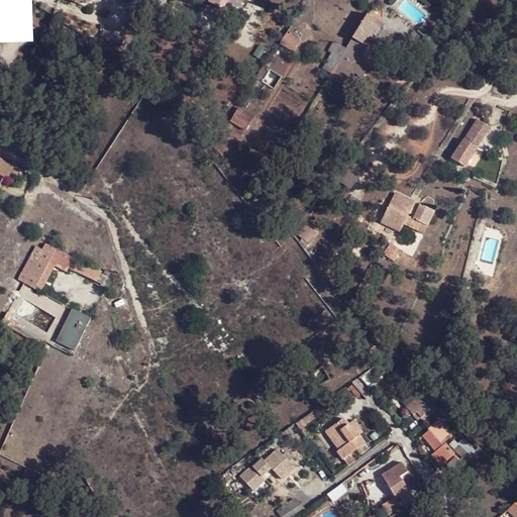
[(225,0),(204,0),(212,3),(211,5),(221,10),(225,1),(225,0)]
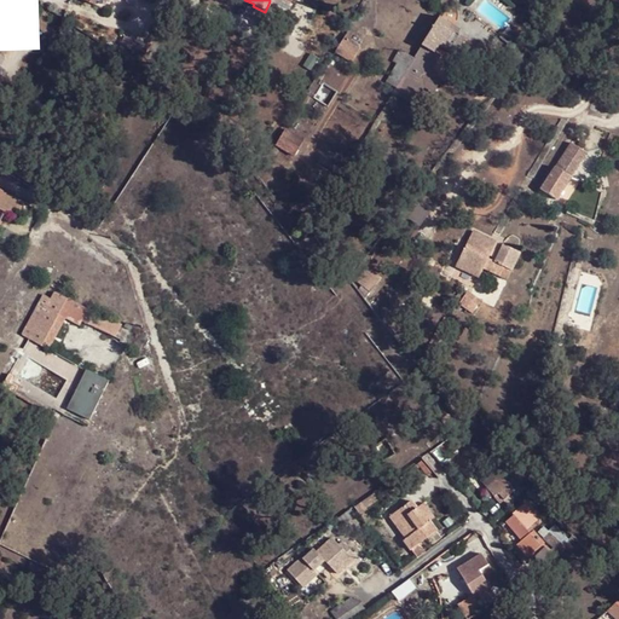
[(485,0),(479,9),(489,16),(497,4),(491,0),(485,0)]
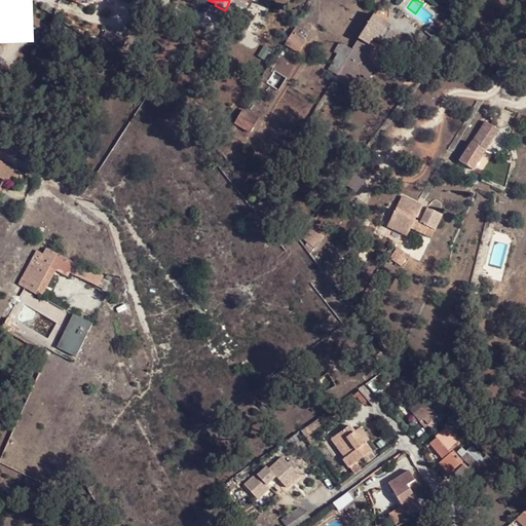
[(422,3),(415,13),(426,21),(434,11),(422,3)]
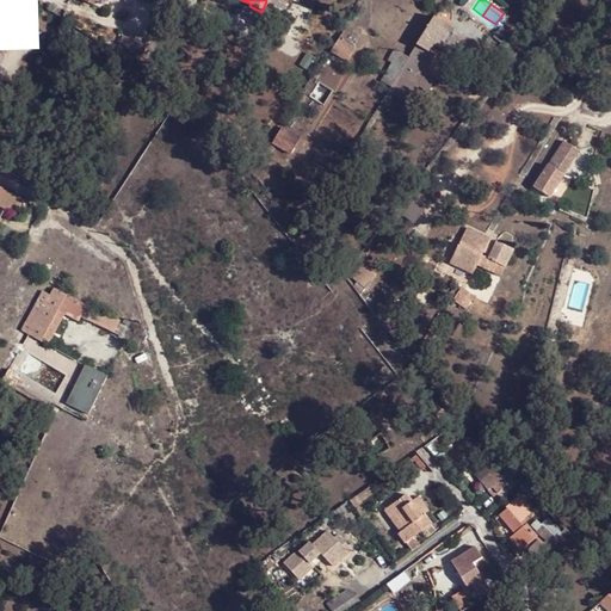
[(446,23),(434,14),(423,34),(417,42),(430,49),(432,43),(446,23)]
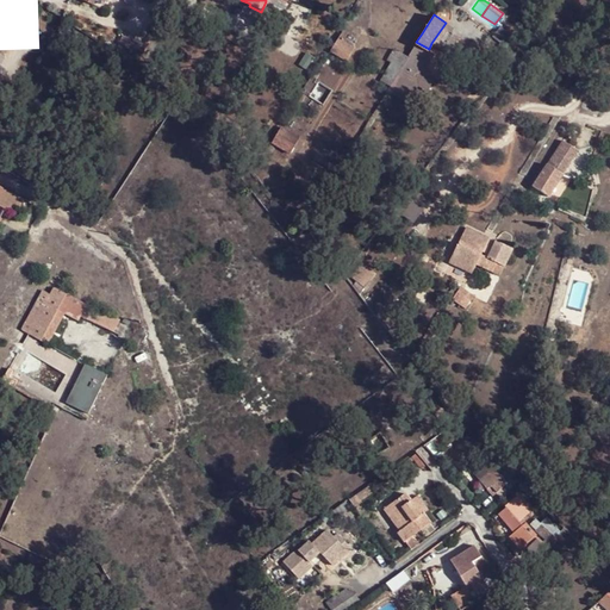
[(464,26),(471,35),(478,27),(471,20),(464,26)]
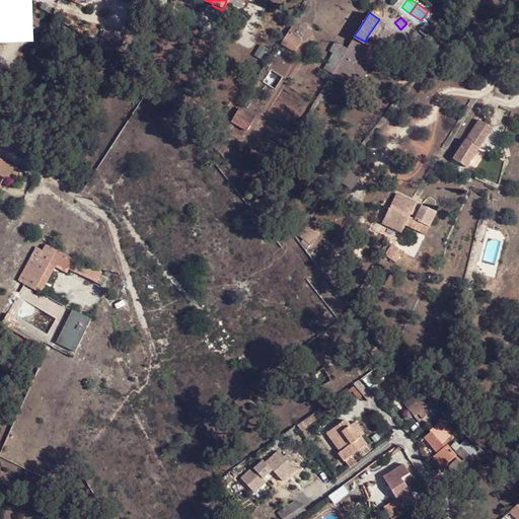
[(379,19),(367,36),(375,44),(385,28),(383,27),(385,23),(379,19)]
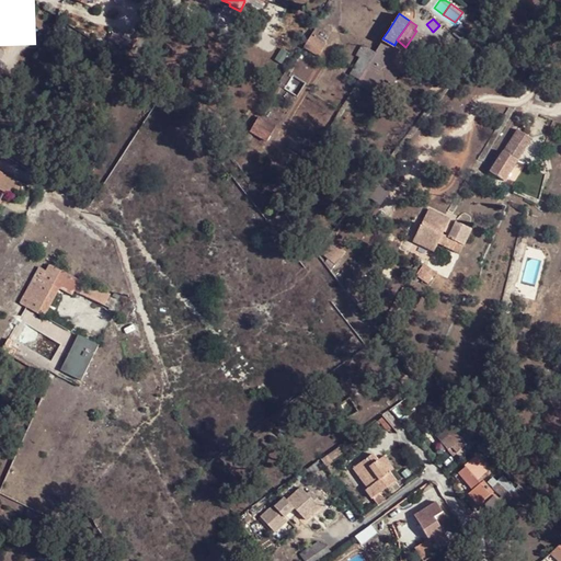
[(464,36),(460,42),(468,47),(473,39),(468,36),(472,31),(461,22),(455,31),(464,36)]
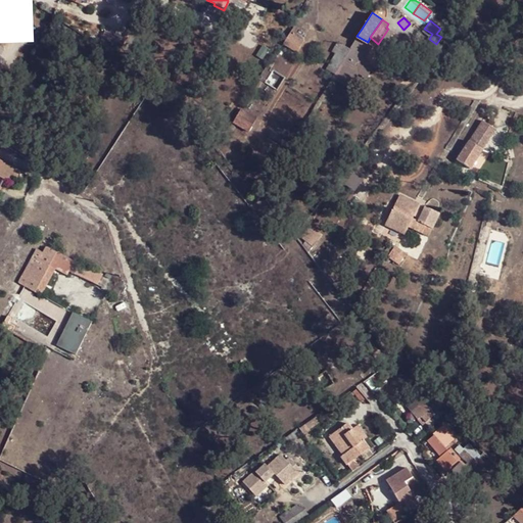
[(303,41),(290,33),(282,44),(296,53),(303,41)]
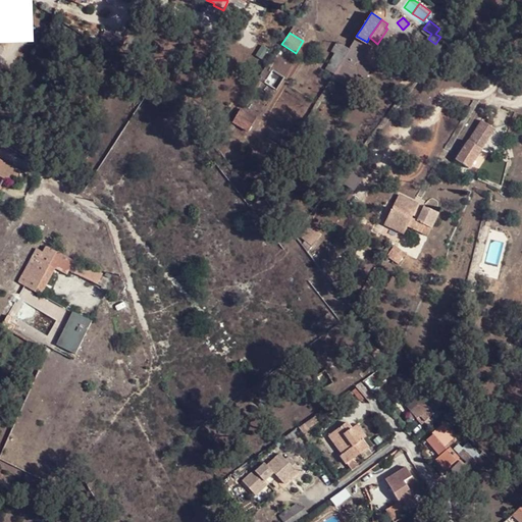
[(351,44),(348,49),(354,53),(358,56),(367,42),(356,36),(351,44)]
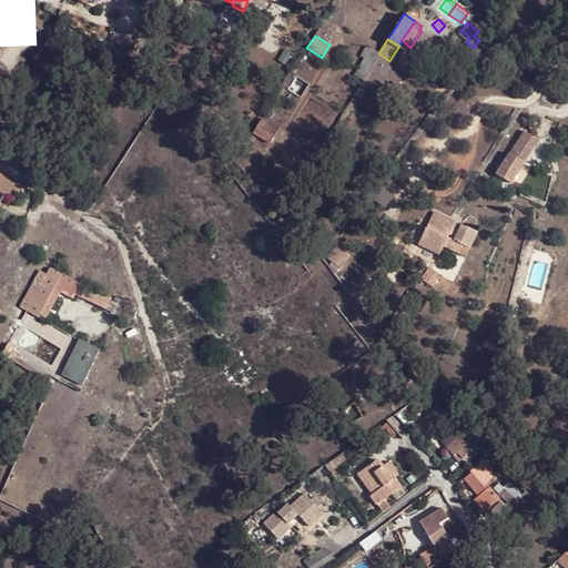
[(353,75),(362,81),(371,66),(378,53),(367,46),(359,57),(364,59),(353,75)]
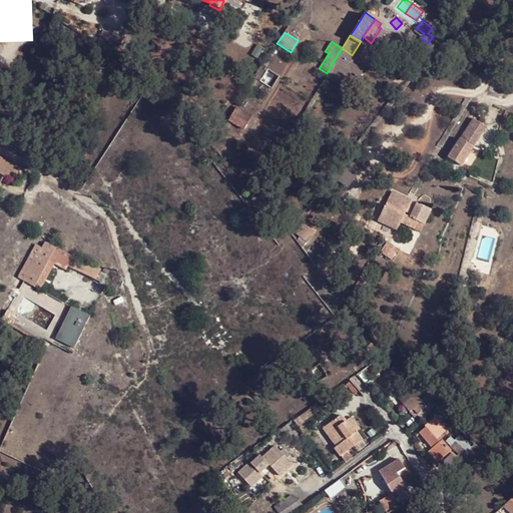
[(348,52),(342,48),(335,59),(341,64),(345,57),(348,52)]
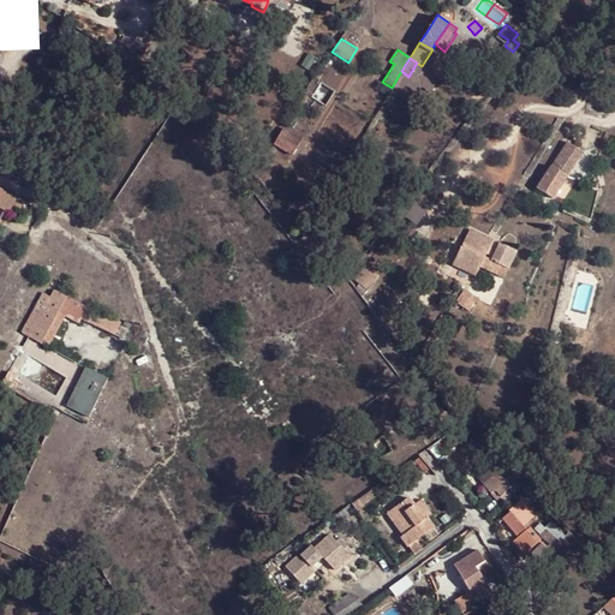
[(392,88),(390,90),(405,100),(421,73),(413,69),(408,77),(401,71),(392,88)]
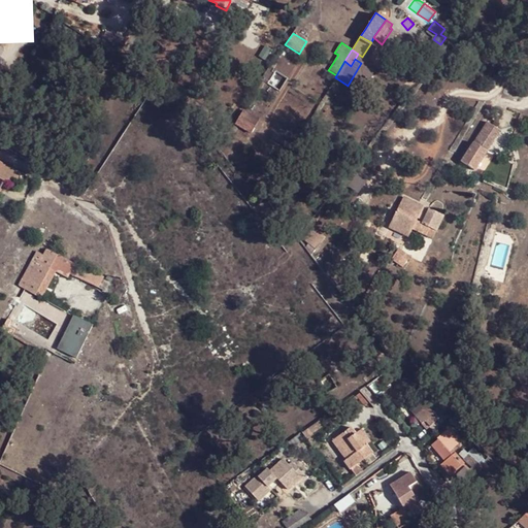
[(255,120),(239,109),(230,123),(245,132),(255,120)]
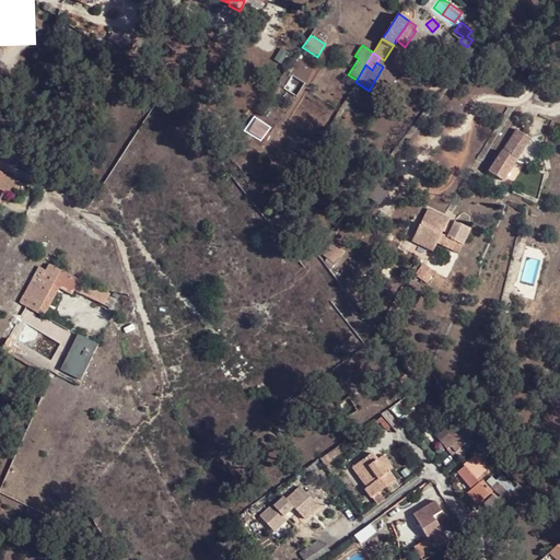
[(559,121),(549,119),(544,141),(555,144),(559,124),(559,121)]
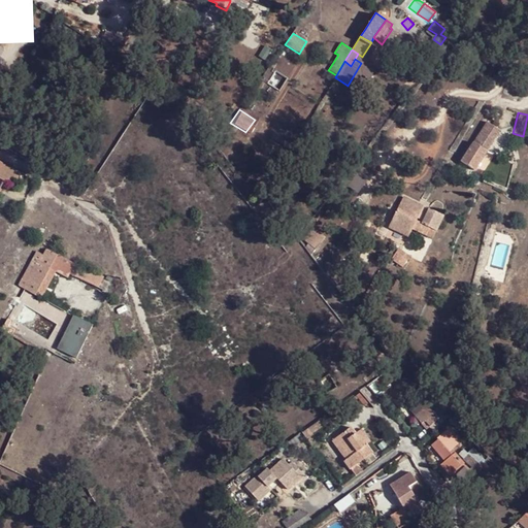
[(477,137),(494,143),(500,127),(484,121),(477,137)]
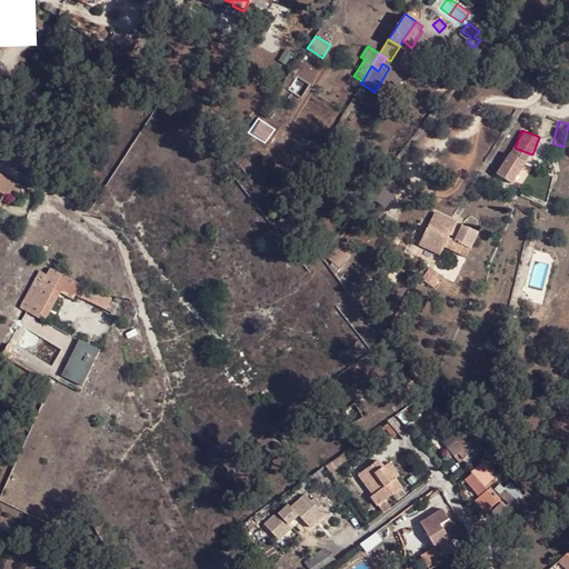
[(522,161),(509,153),(498,173),(512,181),(522,161)]
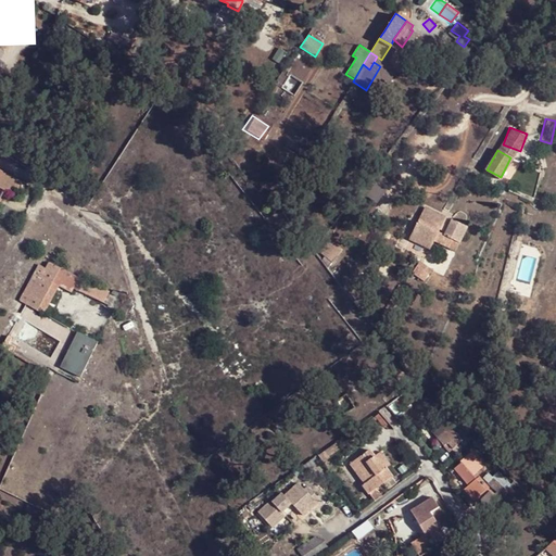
[(11,176),(0,169),(0,180),(5,185),(11,176)]
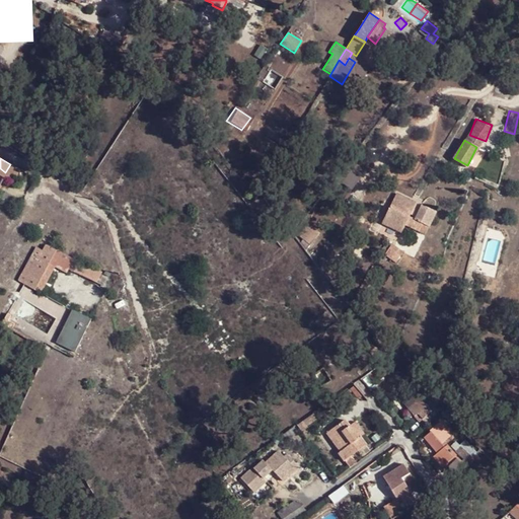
[(2,194),(0,198),(0,206),(5,209),(11,199),(2,194)]
